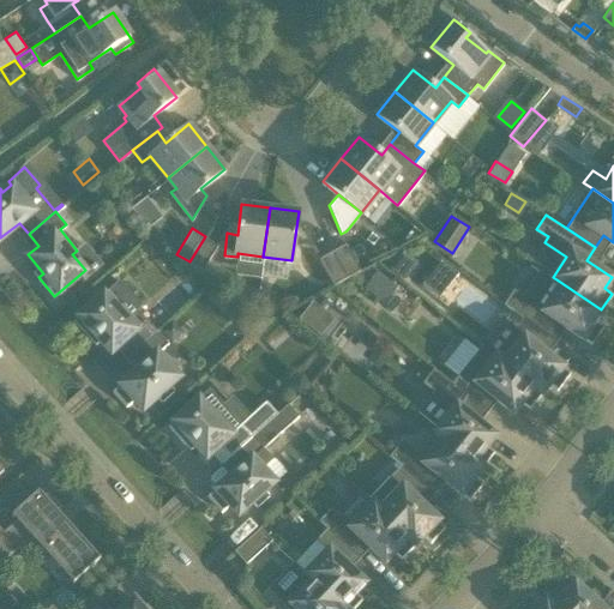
[(151,254),(163,243),(151,231),(140,242),(151,254)]
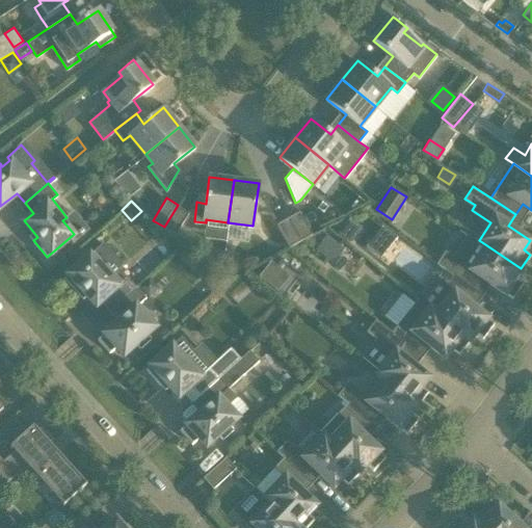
[(178,205),(164,227),(176,234),(189,211),(178,205)]
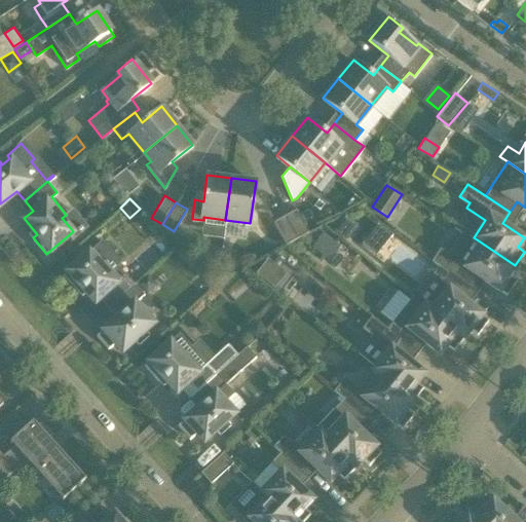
[(296,208),(285,214),(297,236),(308,230),(296,208)]
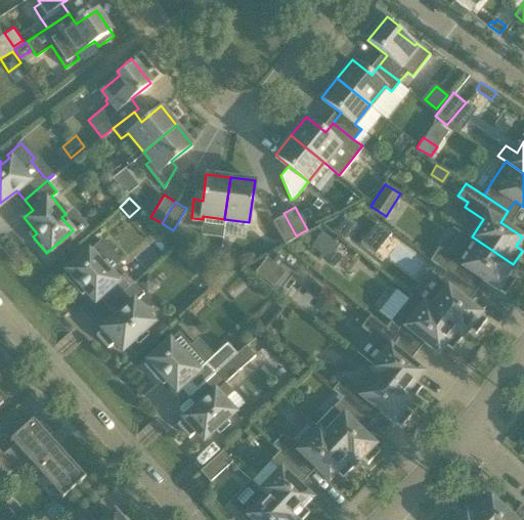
[(345,236),(357,222),(345,212),(333,227),(345,236)]
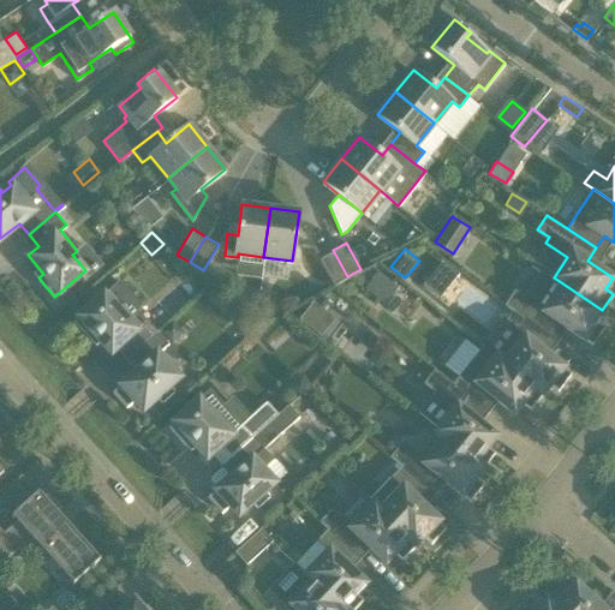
[(347,276),(333,250),(320,257),(334,283),(347,276)]
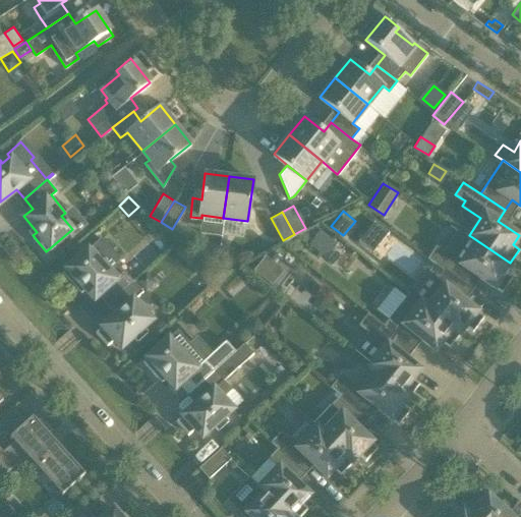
[(374,219),(358,238),(371,249),(388,231),(374,219)]
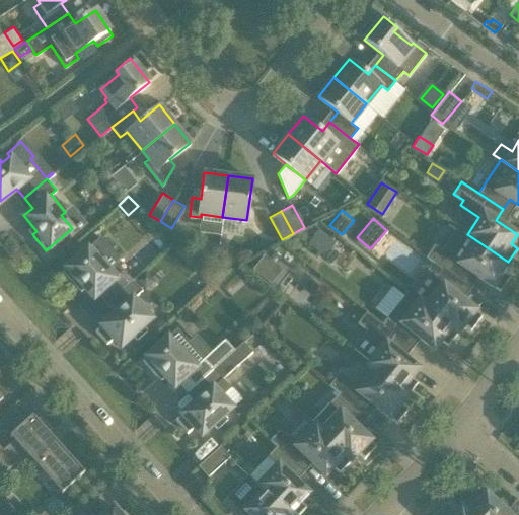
[(336,239),(318,227),(308,241),(325,253),(336,239)]
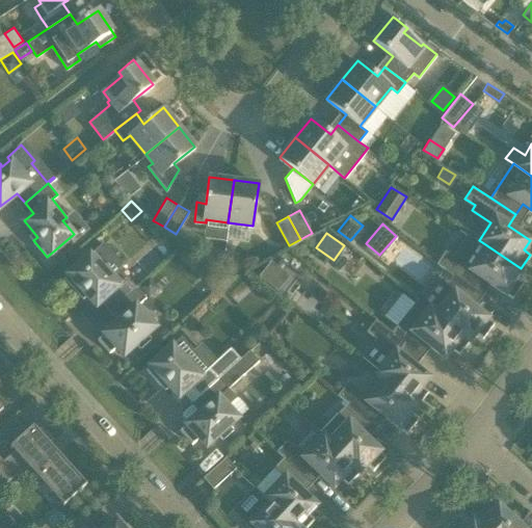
[(515,278),(521,268),(479,240),(478,241),(467,234),(452,256),(459,260),(451,271),(475,289),(483,278),(490,283),(512,297),(523,283),(515,278)]
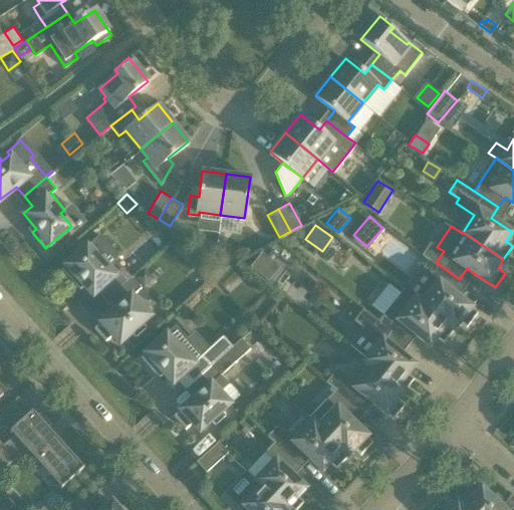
[(61,267),(74,282),(78,279),(83,284),(92,294),(97,290),(101,286),(109,295),(132,276),(114,257),(118,253),(100,233),(86,245),(61,267)]
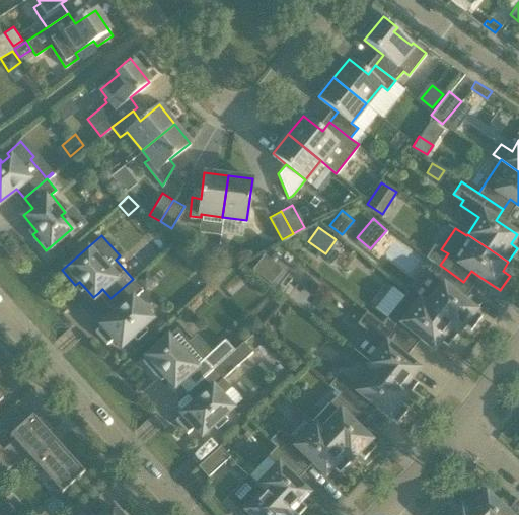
[(283,270),(265,256),(254,270),(273,283),(283,270)]
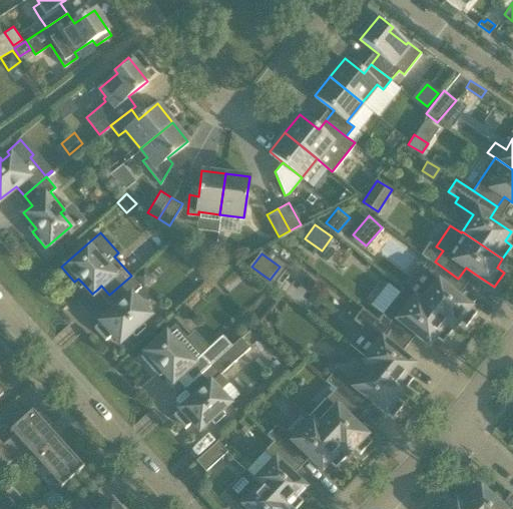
[(215,258),(213,272),(229,263),(229,260),(215,258)]
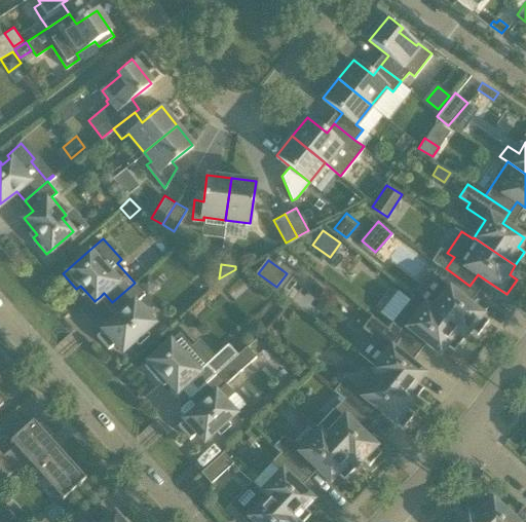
[(424,304),(463,335),(471,328),(477,333),(488,319),(461,297),(470,286),(446,268),(440,264),(430,274),(441,283),(424,304)]
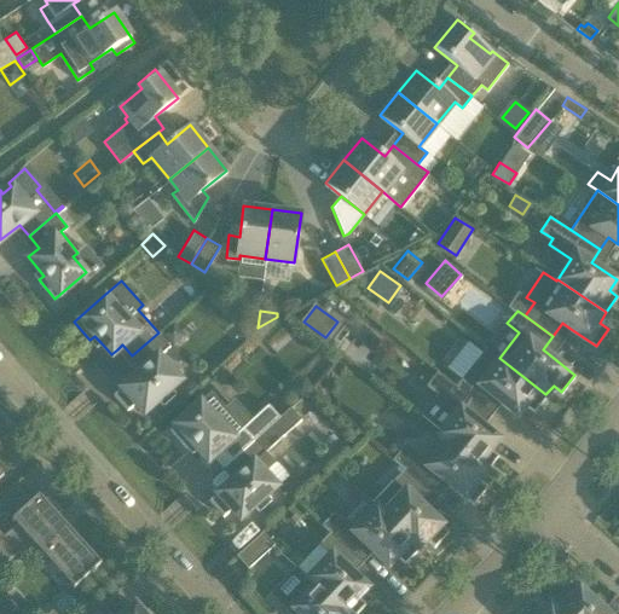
[(173,320),(161,332),(172,343),(185,332),(173,320)]
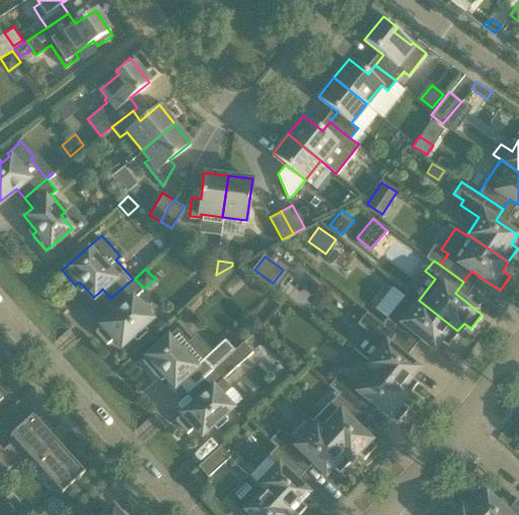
[(133,279),(110,298),(120,307),(94,329),(106,343),(113,338),(121,346),(133,335),(136,339),(147,329),(143,325),(151,318),(133,297),(142,289),(133,279)]
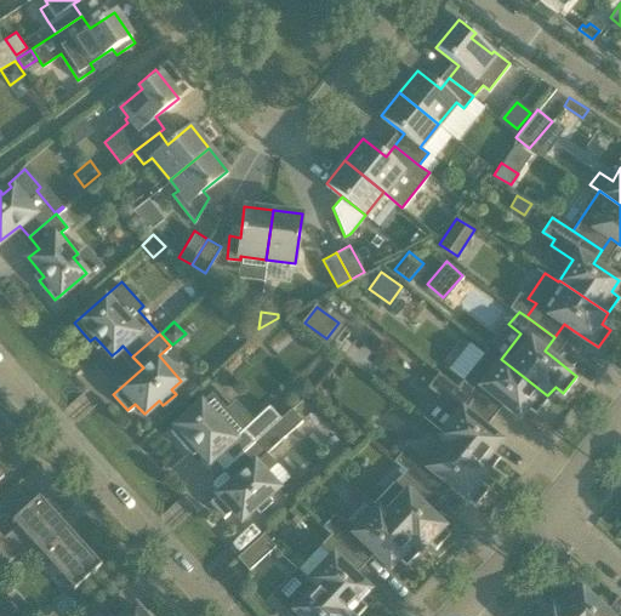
[(463,377),(483,351),(467,340),(449,368),(463,377)]
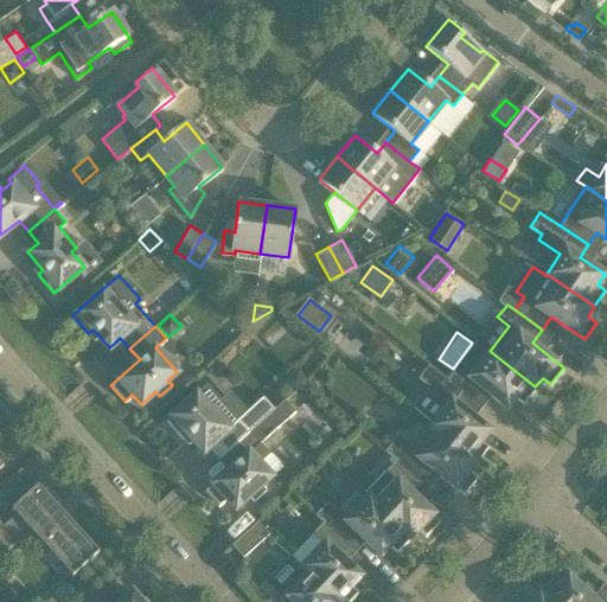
[(447,377),(448,378),(475,399),(484,388),(508,407),(516,396),(523,402),(535,386),(490,351),(477,340),(447,377)]
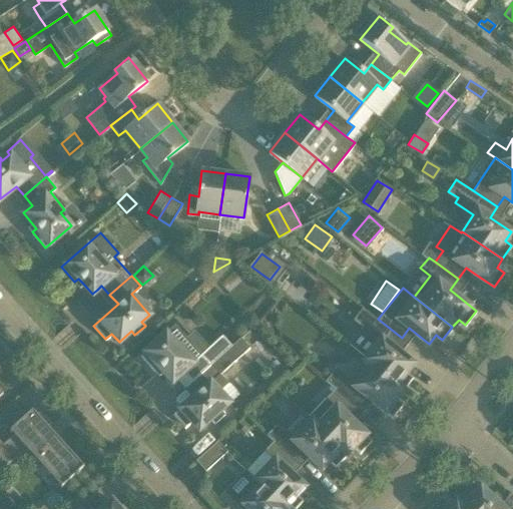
[(365,359),(402,390),(413,377),(406,372),(413,363),(394,347),(402,338),(379,320),(378,319),(363,307),(354,318),(363,326),(360,330),(377,343),(365,359)]
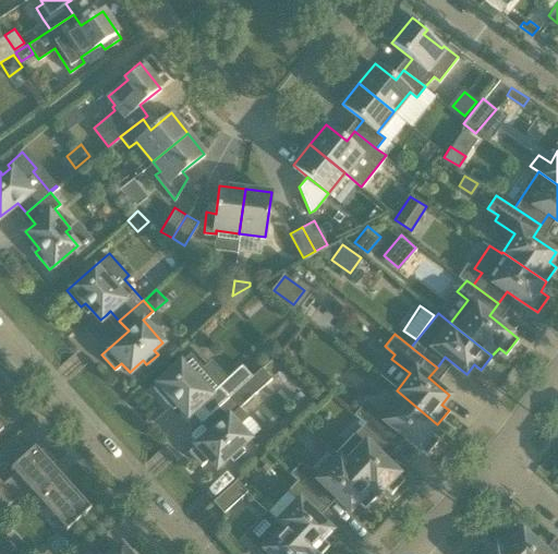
[(153,386),(167,402),(171,398),(186,416),(196,407),(205,417),(229,395),(229,396),(245,381),(252,375),(242,364),(214,389),(197,371),(193,375),(180,361),(153,386)]
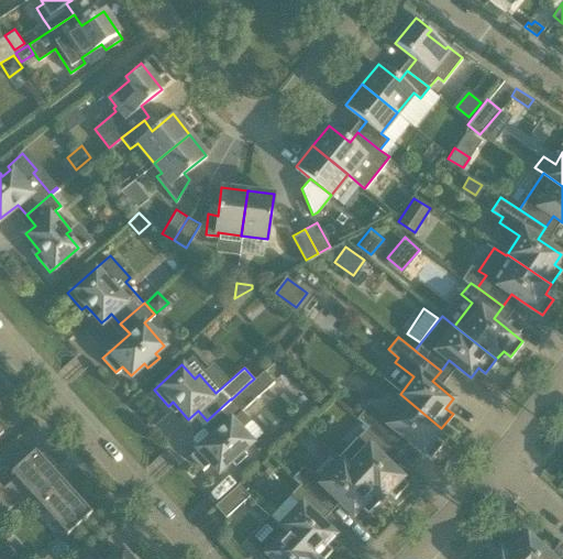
[(247,384),(257,395),(274,381),(264,370),(254,379),(247,384)]
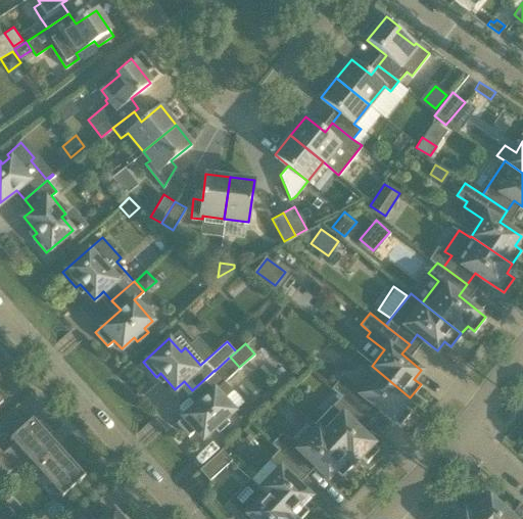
[(230,357),(215,371),(215,370),(192,390),(201,399),(196,404),(176,422),(188,434),(194,429),(202,437),(215,426),(218,430),(229,421),(225,417),(233,410),(223,398),(232,390),(224,381),(239,367),(230,357)]
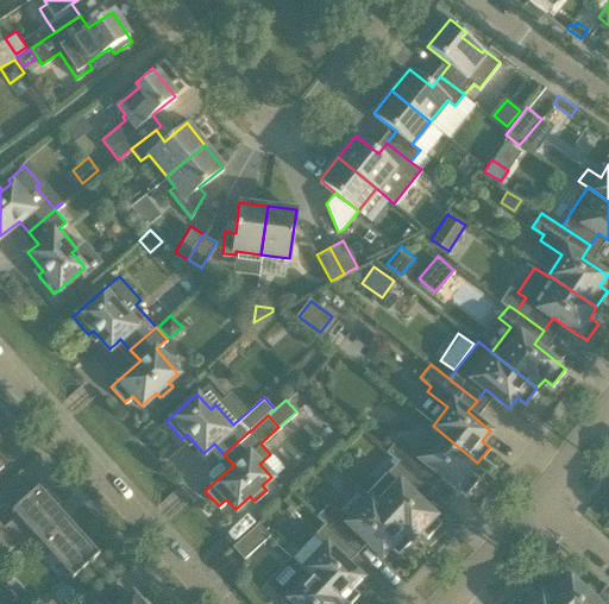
[(397,460),(424,482),(434,470),(465,495),(478,478),(470,472),(477,463),(433,426),(432,427),(439,433),(422,453),(399,434),(387,450),(397,460)]
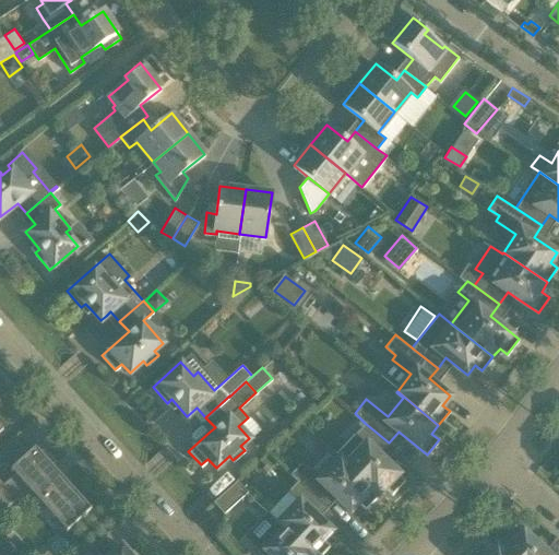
[(389,443),(365,423),(355,434),(365,444),(346,463),(340,457),(339,458),(378,495),(385,486),(392,493),(405,480),(378,455),(389,443)]
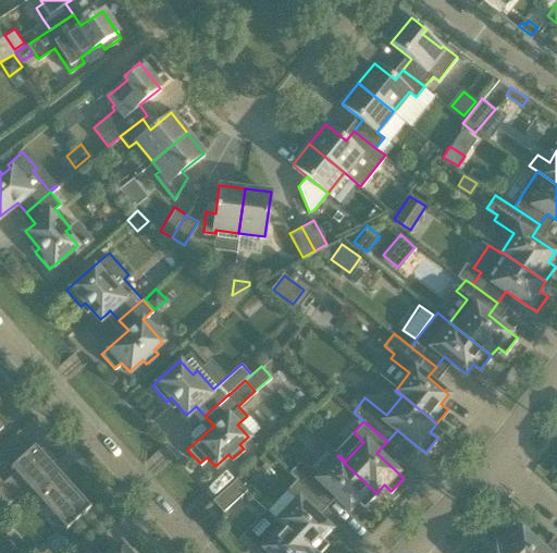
[(42,446),(39,449),(35,444),(31,449),(32,450),(27,453),(26,452),(10,466),(14,470),(3,481),(0,478),(0,505),(12,499),(29,486),(38,477),(51,490),(46,495),(70,523),(65,527),(66,528),(90,506),(89,505),(87,506),(85,504),(49,464),(53,458),(42,446)]
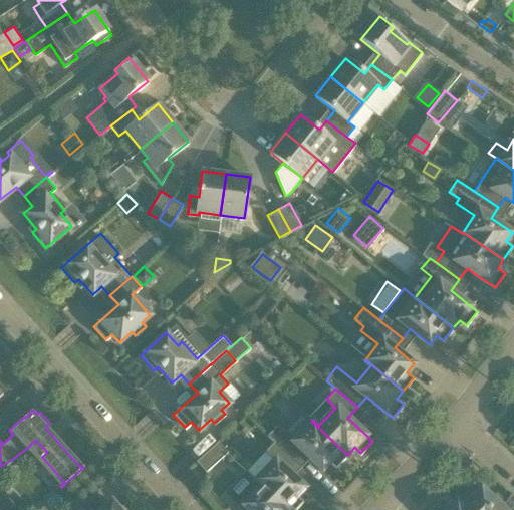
[(274,441),(295,461),(304,452),(322,469),(329,461),(335,467),(347,455),(311,421),(293,440),(284,430),(282,429),(277,424),(268,435),(274,441)]
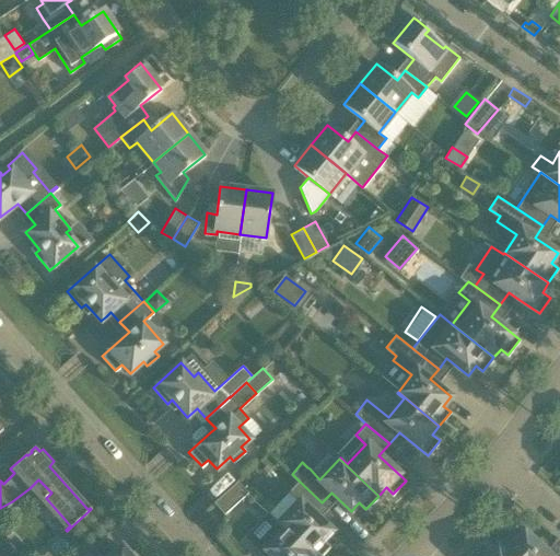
[(247,491),(237,481),(213,501),(224,513),(247,491)]
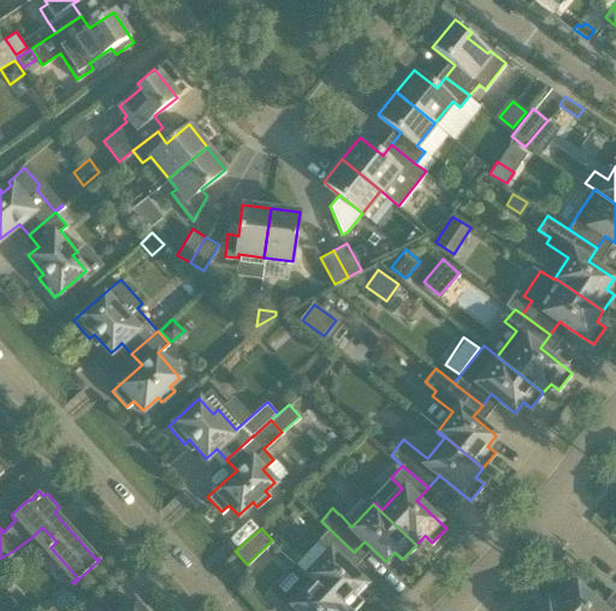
[(354,552),(329,528),(318,540),(329,551),(307,574),(345,610),(353,610),(363,600),(356,593),(366,583),(344,562),(354,552)]
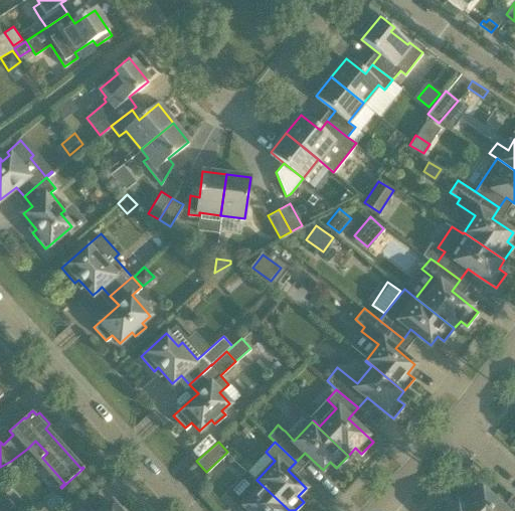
[(289,510),(256,480),(237,500),(248,510),(289,510)]
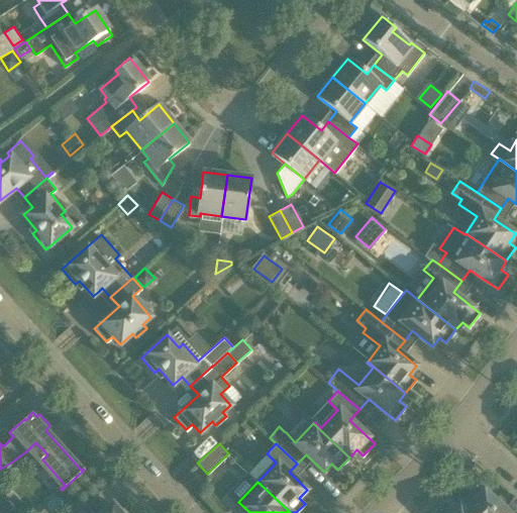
[(467,512),(516,512),(516,496),(516,495),(509,502),(509,503),(506,505),(499,499),(496,502),(493,499),(484,490),(476,498),(470,492),(457,504),(467,512)]
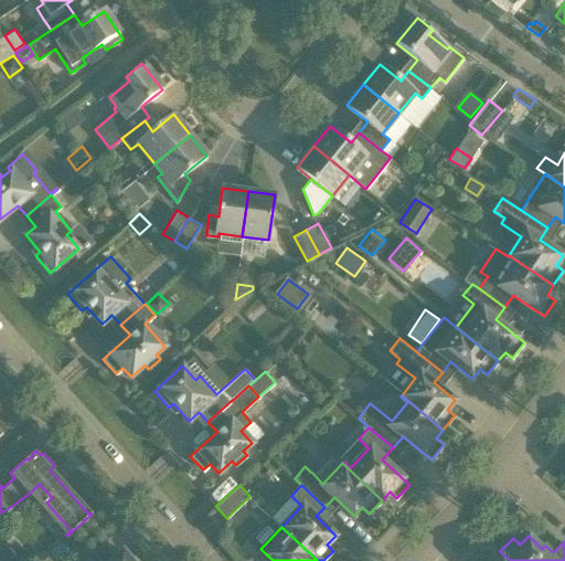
[(135,560),(134,560),(132,560),(123,550),(109,560),(92,560),(88,557),(83,560),(135,560)]
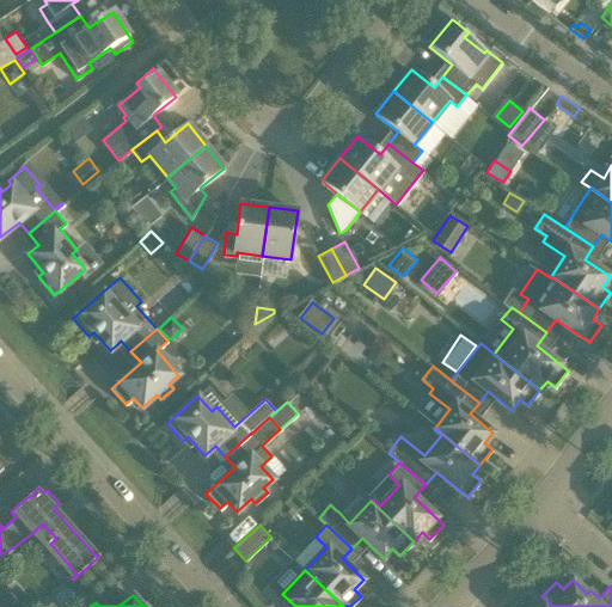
[(552,606),(542,596),(533,605),(526,599),(518,606),(552,606)]
